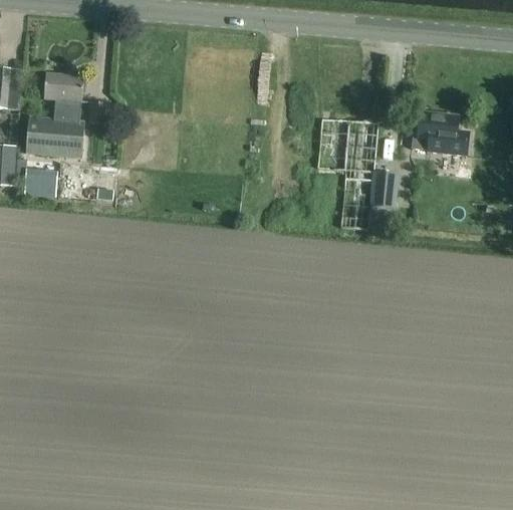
[(0,106),(6,107),(9,67),(0,66),(0,106)]
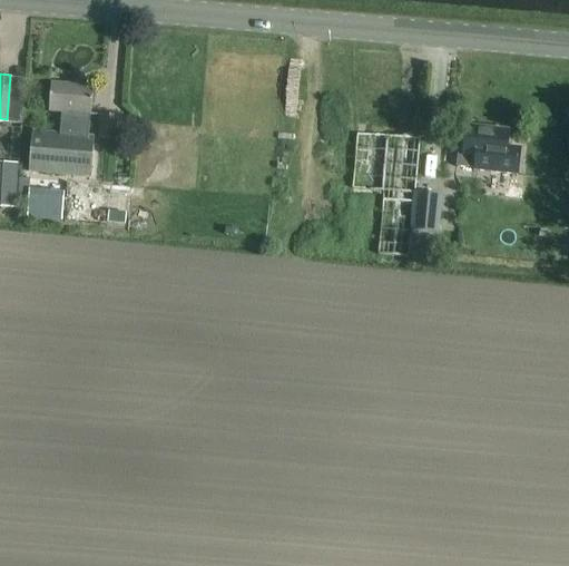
[(60,113),(58,130),(31,128),(28,168),(90,174),(94,133),(88,133),(92,84),(50,80),(48,111),(60,113)]
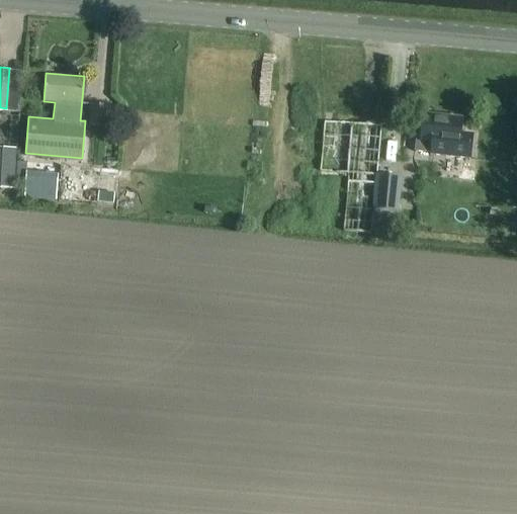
[(107,104),(90,102),(89,121),(105,123),(107,104)]
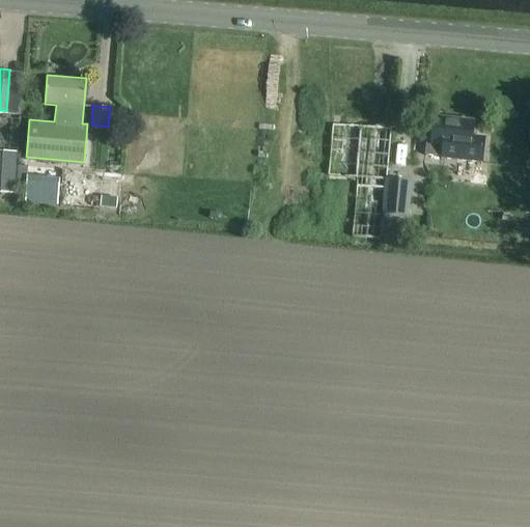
[(473,119),(434,115),(430,141),(425,141),(424,153),(441,154),(441,156),(481,160),(483,135),(471,133),(473,119)]
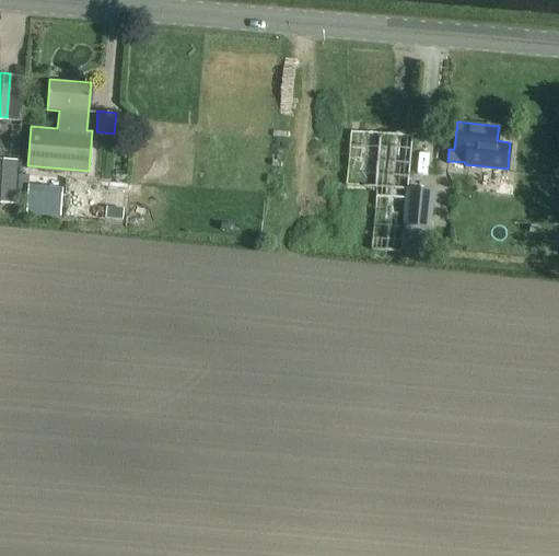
[(403,223),(404,223),(406,186),(410,134),(350,128),(346,182),(376,184),(372,246),(400,248),(403,223)]
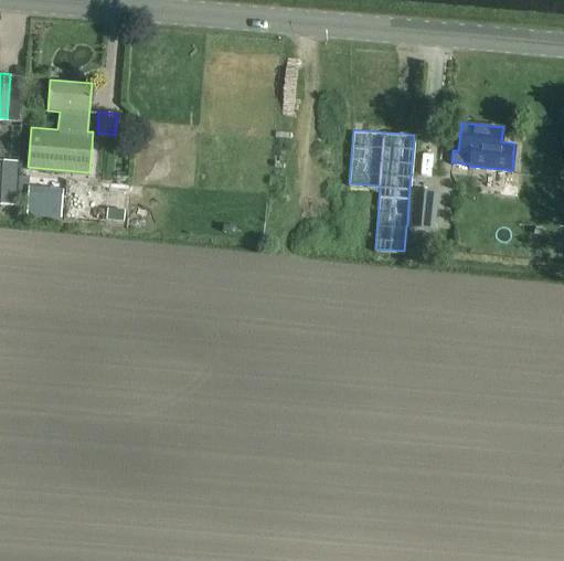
[(8,159),(4,204),(13,204),(14,192),(17,160),(8,159)]
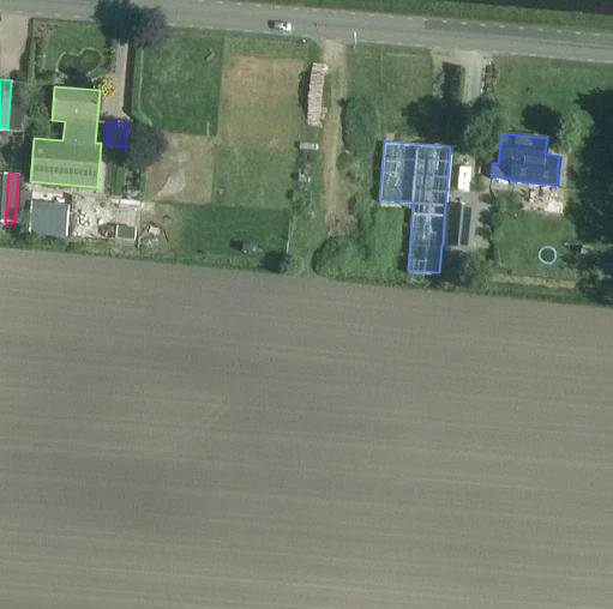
[(472,192),(500,196),(503,178),(474,175),(472,192)]
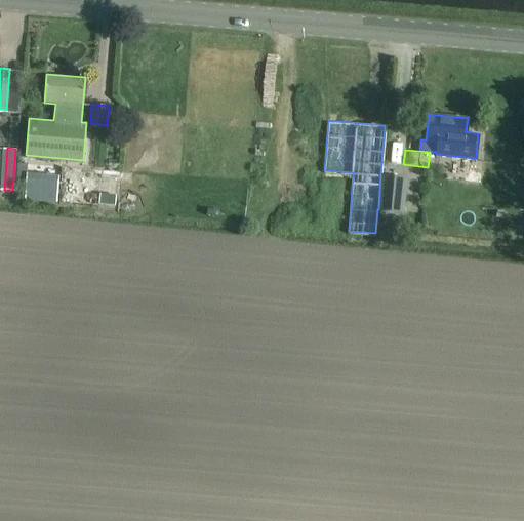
[(16,162),(15,179),(26,179),(27,163),(16,162)]
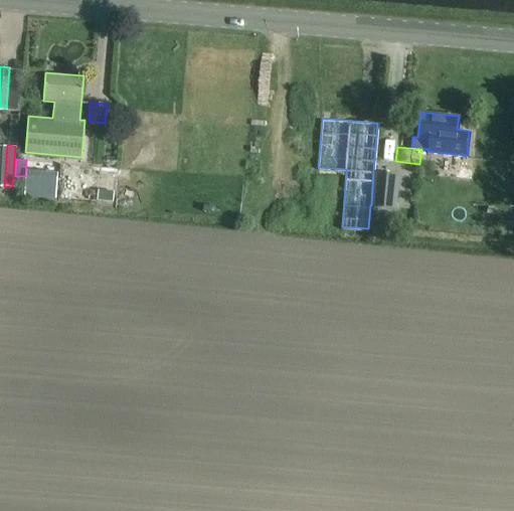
[(373,171),(371,205),(394,207),(396,185),(397,173),(373,171)]
